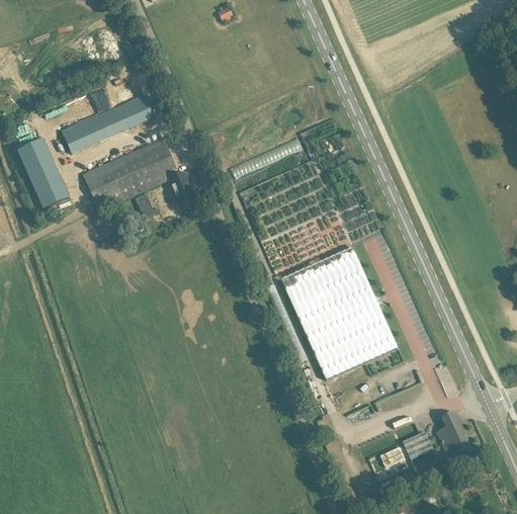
[(233,14),(228,5),(217,10),(222,19),(233,14)]
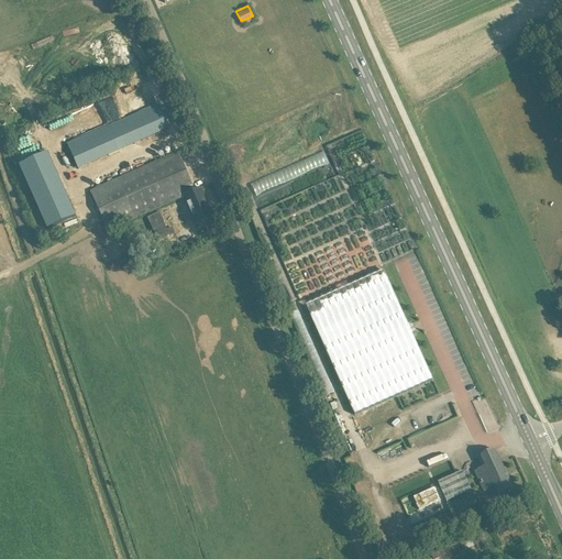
[(155,101),(146,106),(67,140),(78,164),(166,124),(155,101)]
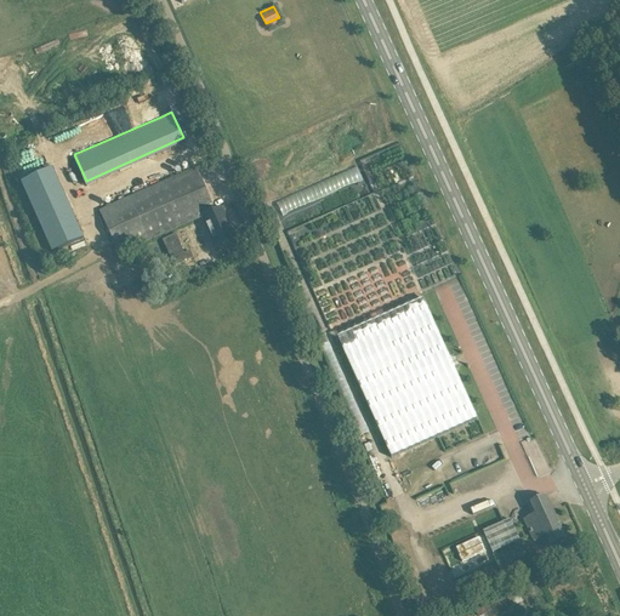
[(55,163),(23,176),(53,244),(84,231),(55,163)]
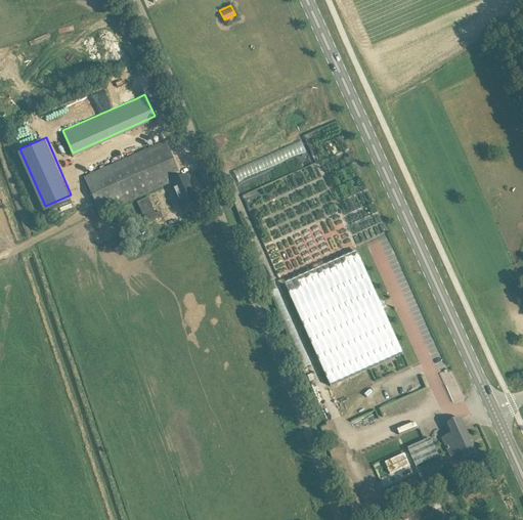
[(165,138),(83,172),(99,209),(169,179),(180,174),(165,138)]
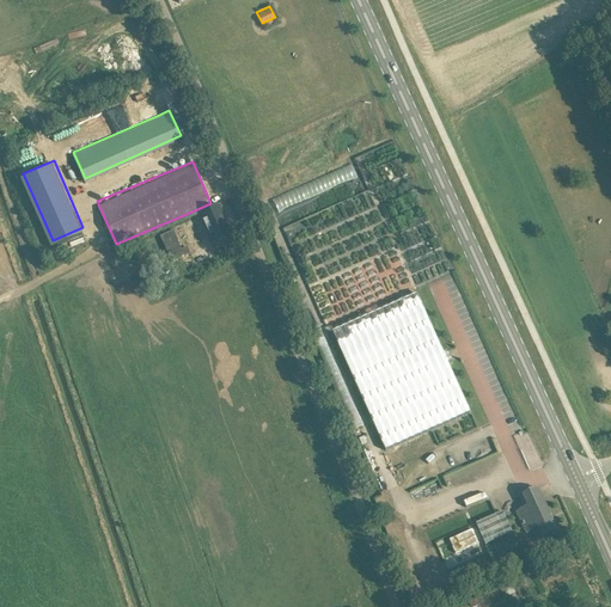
[(352,161),(270,191),(275,204),(356,175),(352,161)]
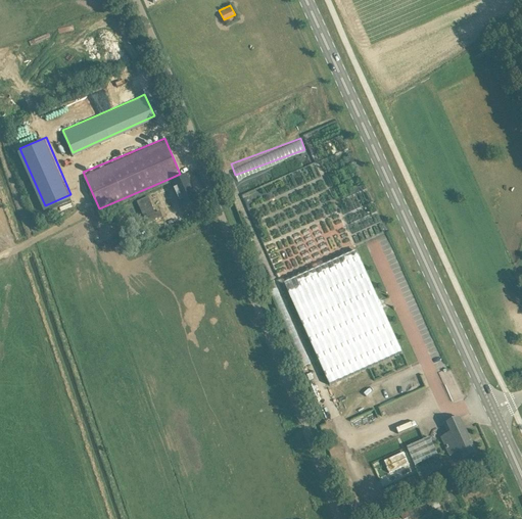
[(185,172),(180,174),(169,179),(181,205),(197,198),(185,172)]
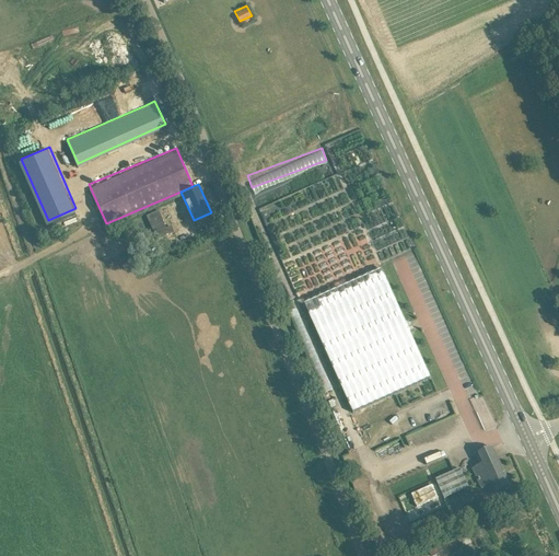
[(173,235),(171,222),(163,223),(160,207),(148,209),(154,239),(173,235)]
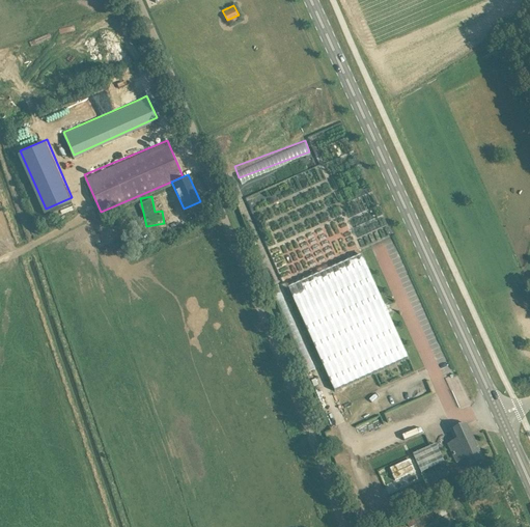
[(333,388),(408,354),(361,252),(286,284),(333,388)]
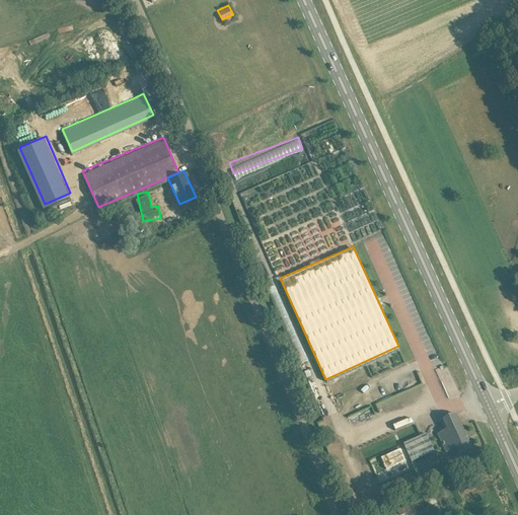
[(454,411),(439,418),(444,427),(437,430),(446,449),(453,446),(456,453),(471,447),(454,411)]
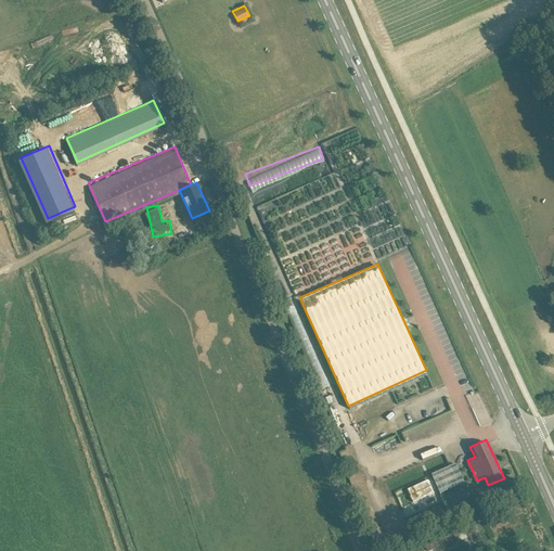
[(430,448),(419,452),(421,457),(433,452),(430,448)]
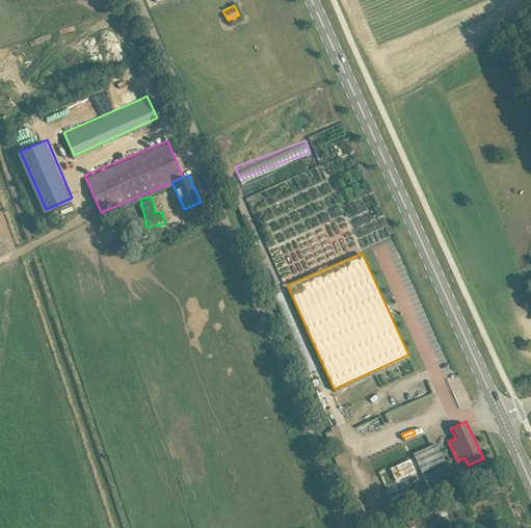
[(435,442),(413,452),(421,471),(444,460),(435,442)]
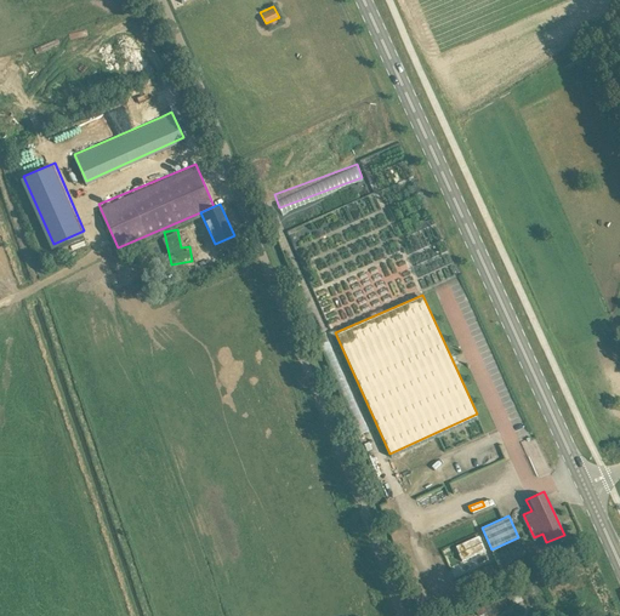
[(494,551),(500,563),(512,558),(507,546),(494,551)]
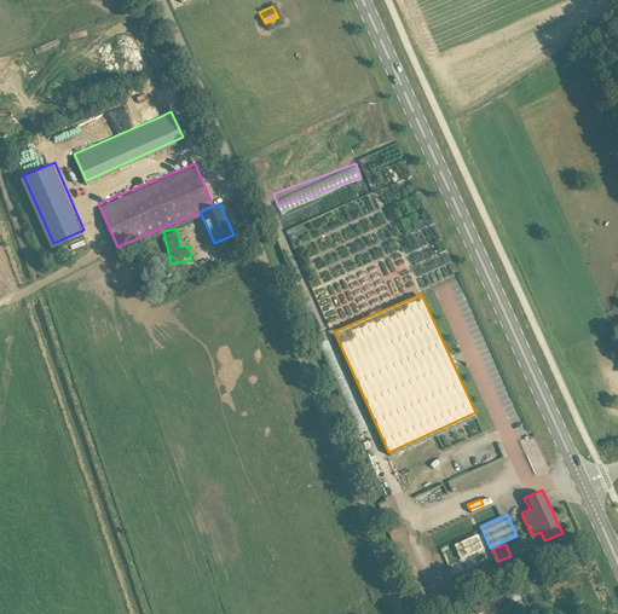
All buildings are outlined.
